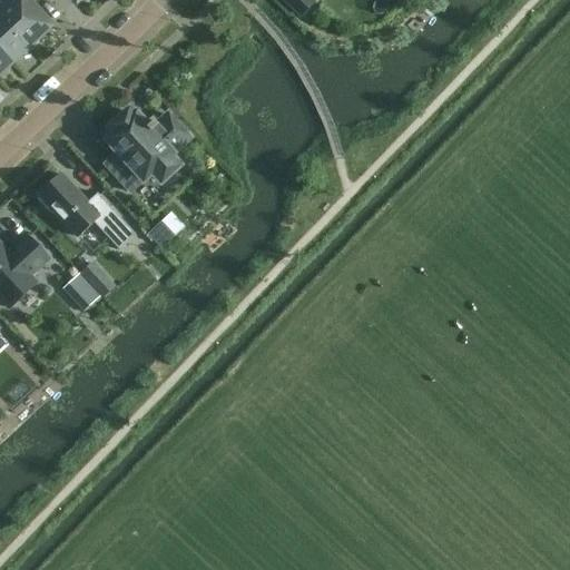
[(0,12),(33,48),(36,45),(38,40),(39,37),(50,27),(31,7),(37,0),(5,0),(9,5),(0,12)]
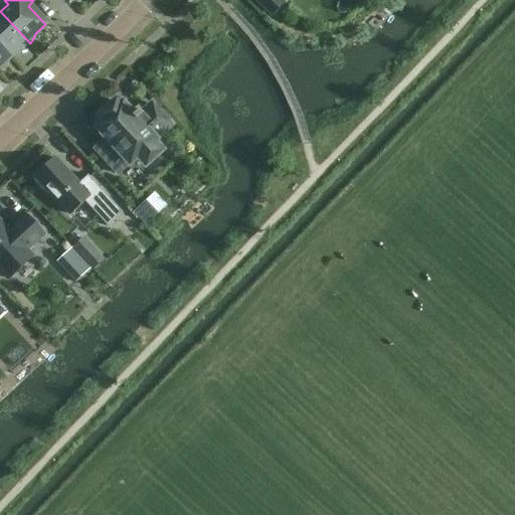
[(282,0),(252,0),(254,1),(271,17),(277,11),(285,2),(282,0)]
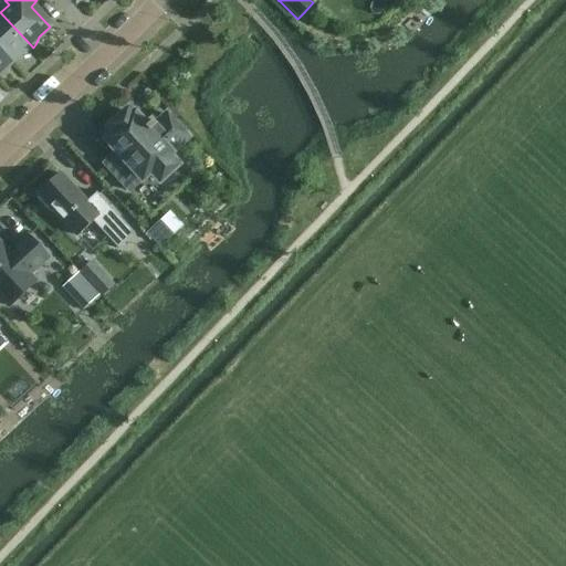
[(0,49),(12,62),(18,55),(21,55),(24,55),(28,54),(30,52),(31,53),(31,52),(32,52),(31,51),(33,48),(0,12),(0,11),(0,49)]
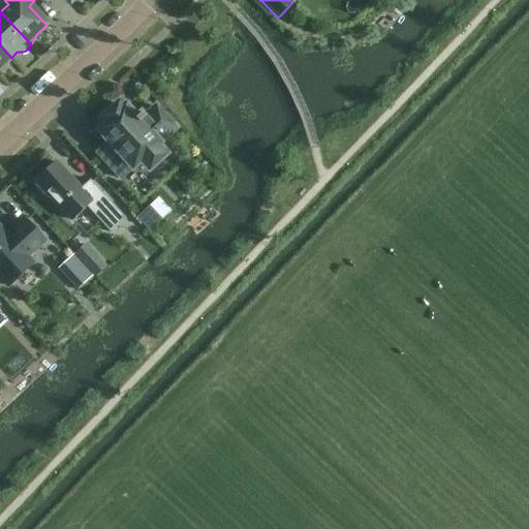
[(0,67),(10,58),(0,47),(0,67)]
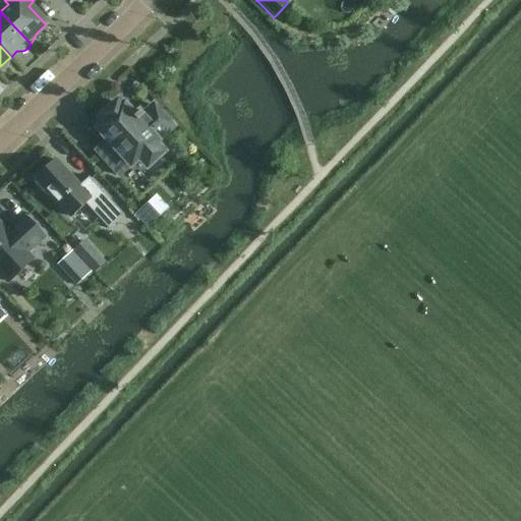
[(108,140),(96,152),(119,176),(139,158),(148,167),(163,152),(155,143),(173,126),(154,106),(143,115),(140,112),(134,117),(124,106),(122,108),(118,103),(102,118),(106,122),(98,129),(108,140)]
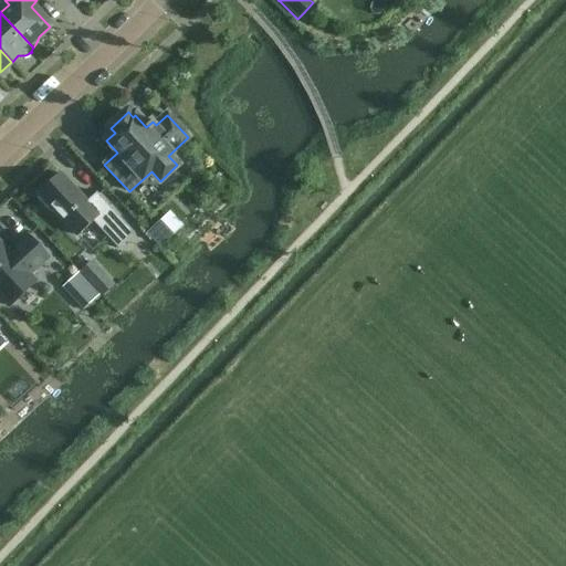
[(60,171),(34,195),(75,239),(93,222),(117,250),(135,234),(96,192),(87,201),(60,171)]
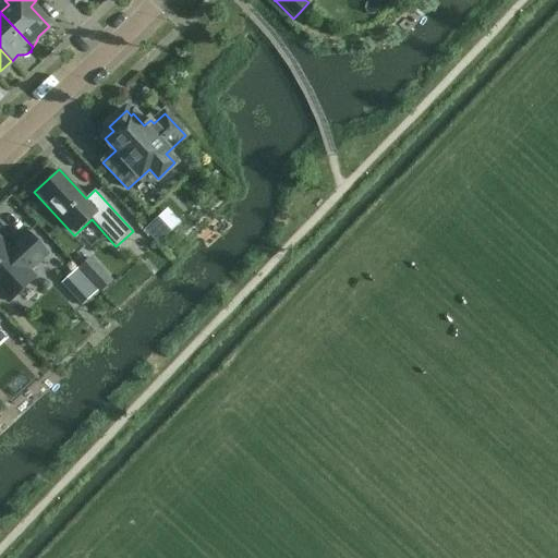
[(144,230),(158,244),(171,231),(170,230),(158,217),(144,230)]
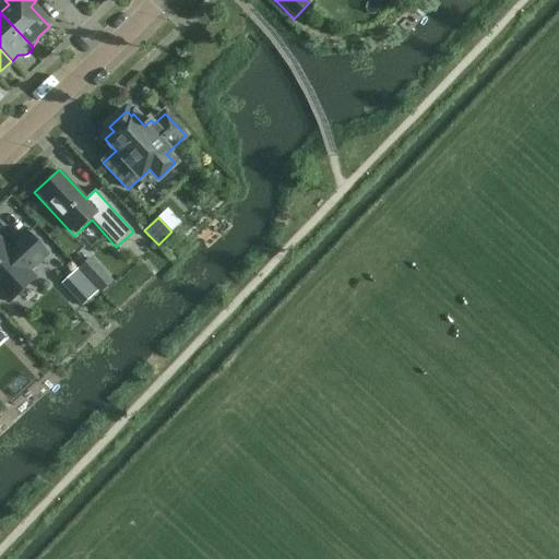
[(0,237),(0,298),(8,307),(38,278),(32,272),(50,256),(27,230),(9,248),(0,237)]
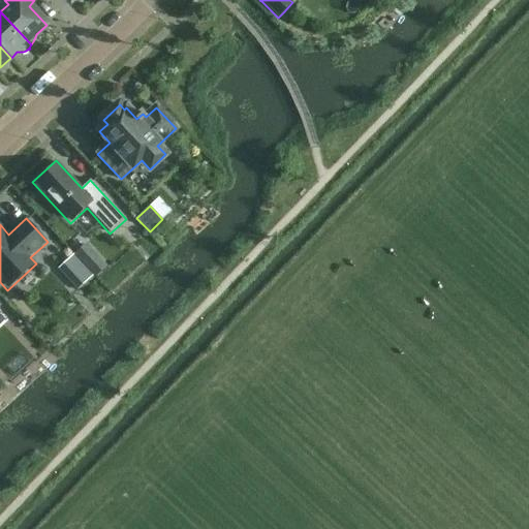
[(73,257),(61,269),(78,287),(91,276),(73,257)]
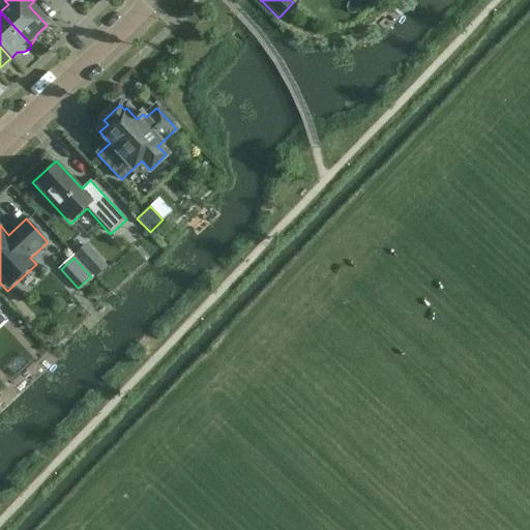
All buildings are outlined.
